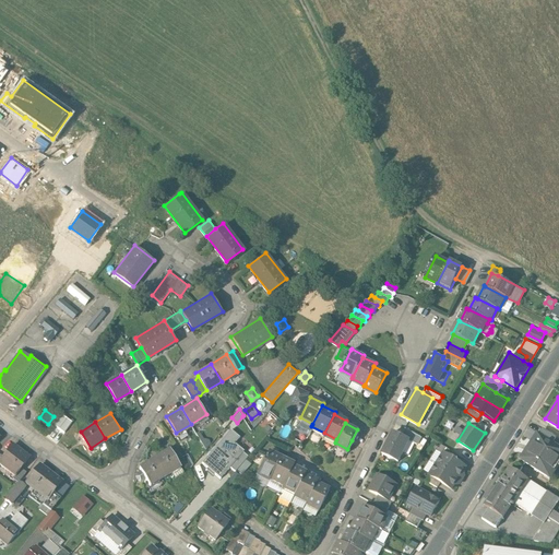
[(405,426),(401,434),(409,439),(418,444),(423,436),(405,426)]
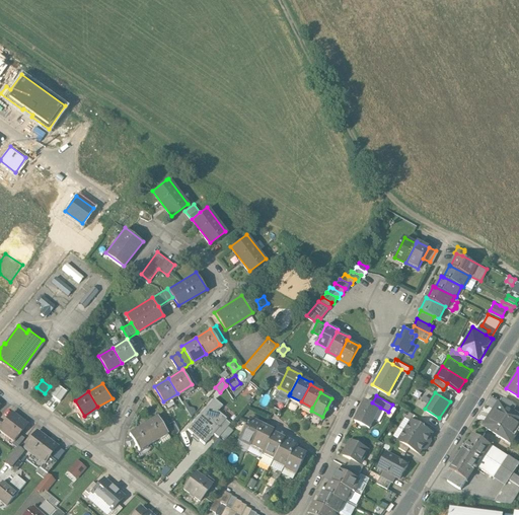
[(500,400),(498,398),(493,407),(495,409),(485,425),(487,427),(497,433),(506,418),(518,426),(518,406),(503,395),(500,400)]
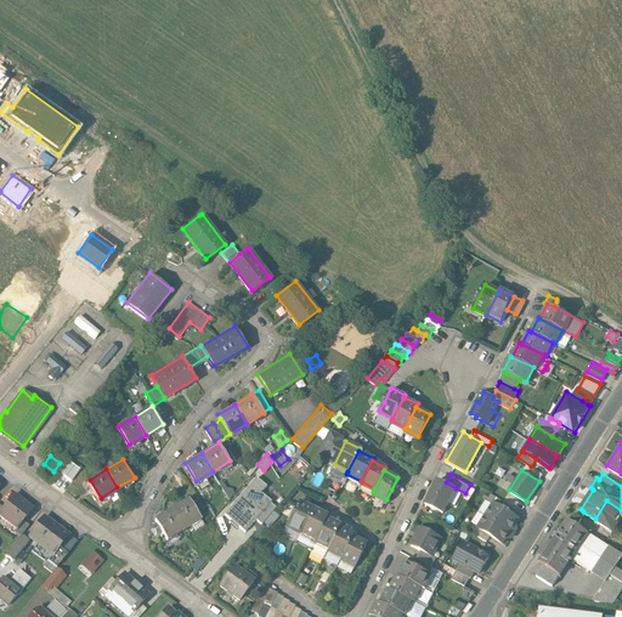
[(266,484),(255,475),(225,511),(231,518),(230,519),(237,526),(238,524),(246,530),(255,518),(270,501),(271,499),(260,490),(266,484)]
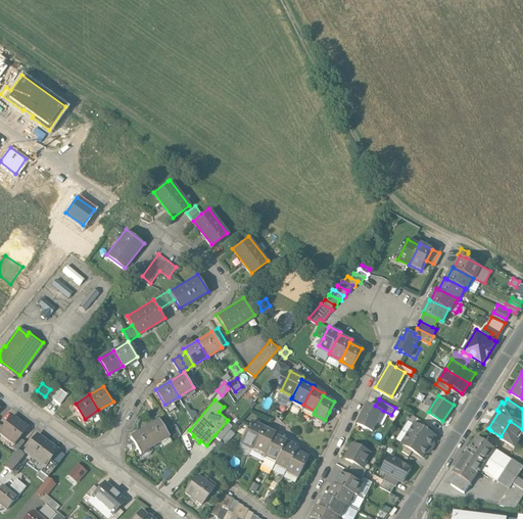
[(190,408),(186,402),(183,403),(192,418),(197,412),(195,409),(191,408),(190,408)]
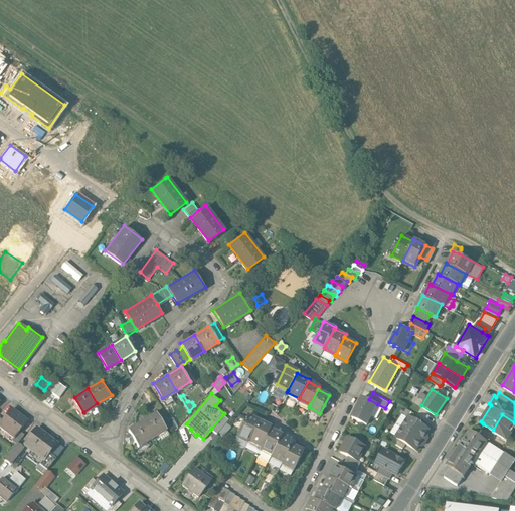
[(369,399),(362,396),(352,415),(367,423),(377,404),(369,399)]
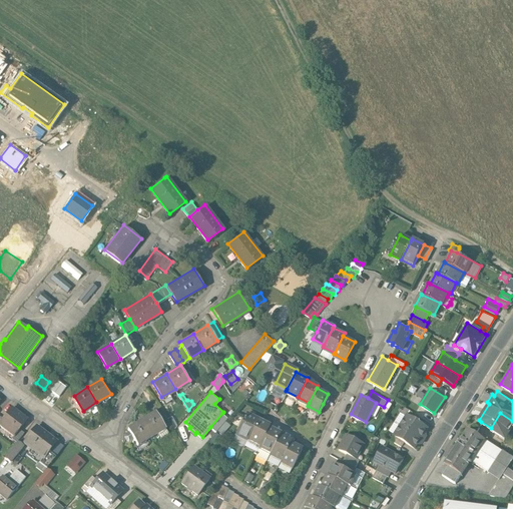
[(27,417),(12,406),(0,420),(0,424),(14,435),(27,417)]
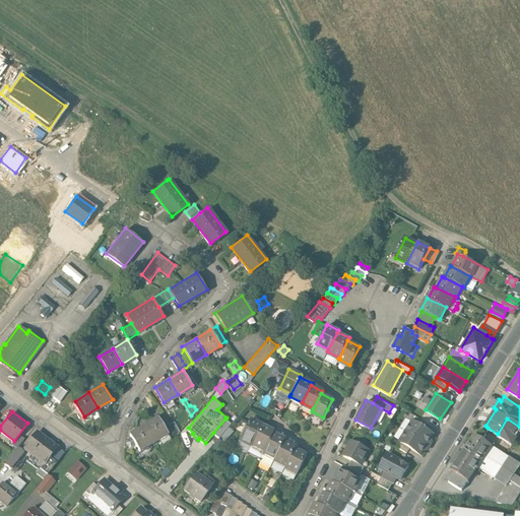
[(426,421),(411,411),(408,416),(412,420),(423,426),(426,421)]
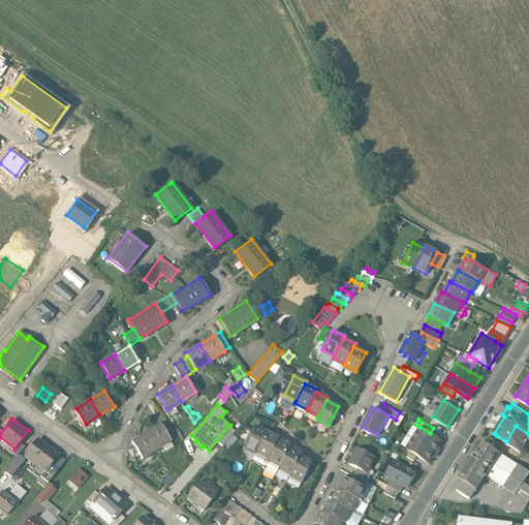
[(160,423),(146,431),(155,448),(169,439),(160,423)]
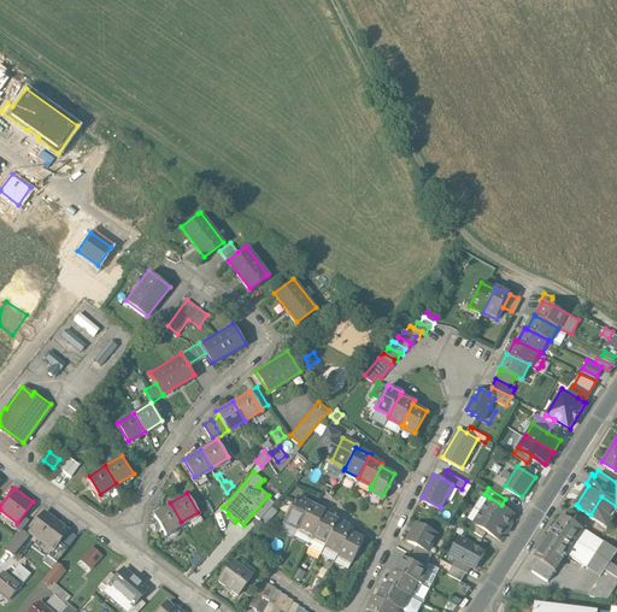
[(310,502),(297,495),(285,519),(299,527),(310,502)]
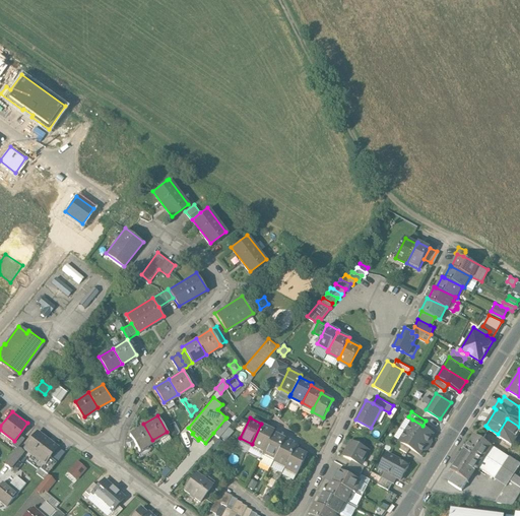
[(230,422),(225,418),(213,433),(217,436),(230,422)]
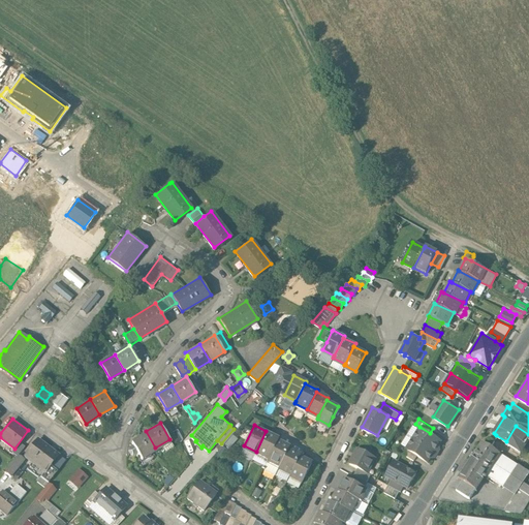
[(516,426),(506,441),(522,451),(526,445),(523,443),(528,434),(516,426)]
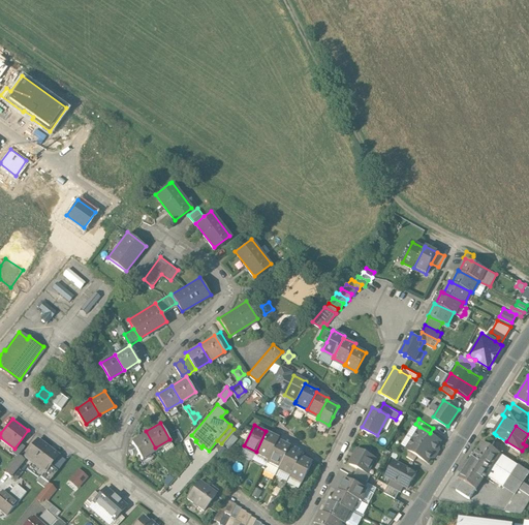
[(430,433),(419,427),(413,437),(434,451),(440,440),(430,433)]
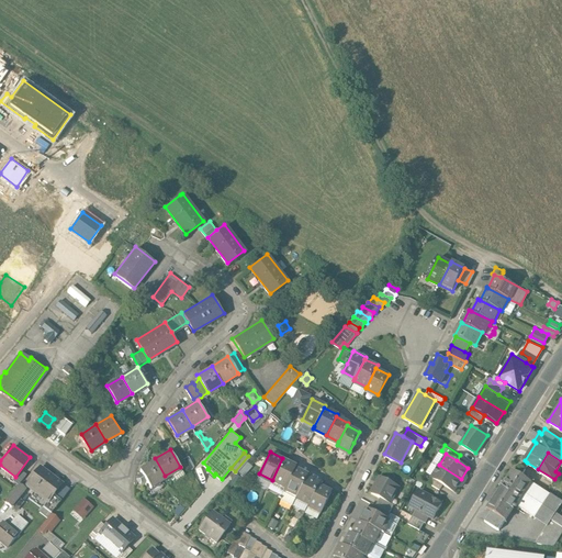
[(188,455),(183,457),(191,468),(194,464),(188,455)]
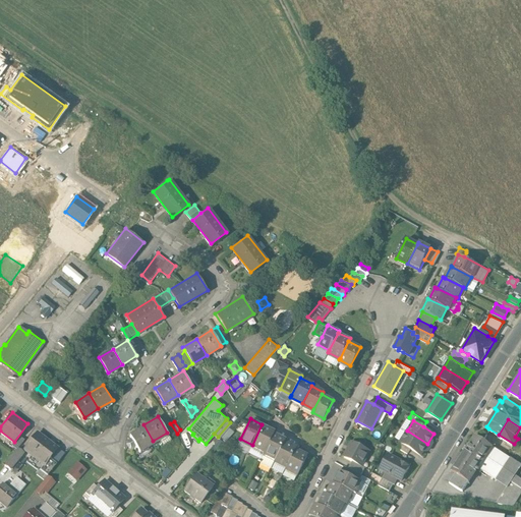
[(143,424),(129,434),(138,450),(153,441),(143,424)]
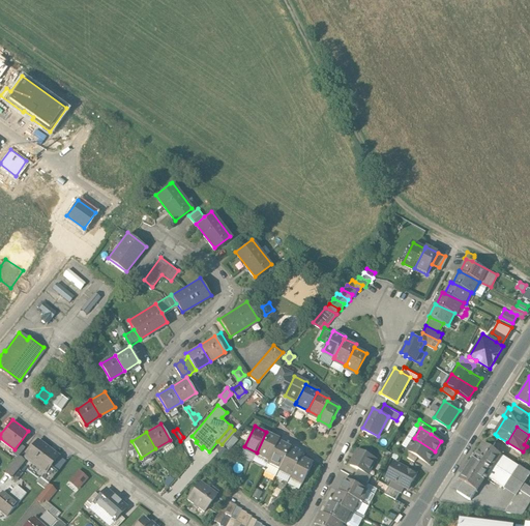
[(278,438),(266,432),(257,453),(268,458),(277,440),(278,438)]
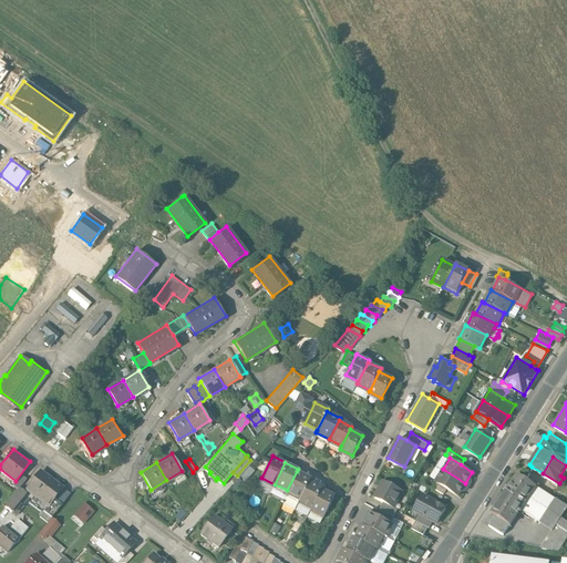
[(62,485),(40,469),(27,487),(48,503),(62,485)]
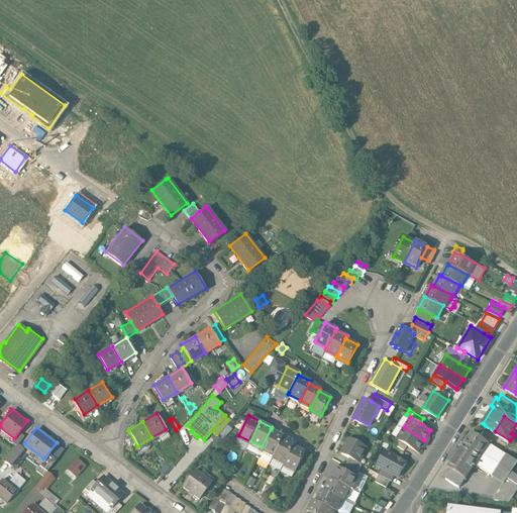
[(424,440),(404,427),(398,437),(407,443),(418,450),(424,440)]
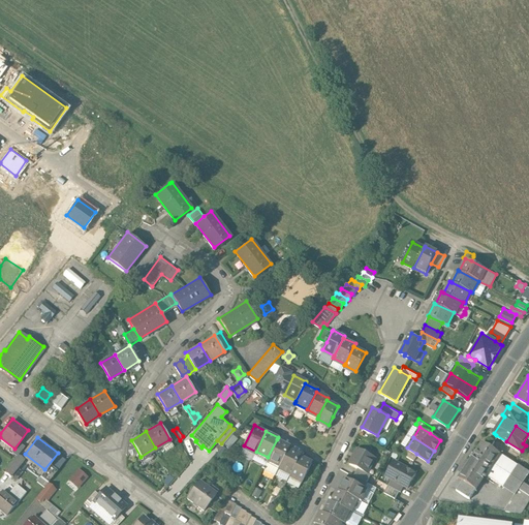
[(288,445),(277,439),(268,457),(279,463),(287,448),(288,445)]
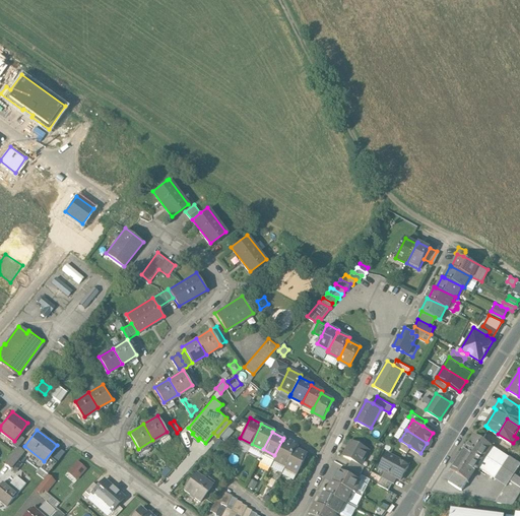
[(481,440),(472,434),(450,468),(454,470),(448,479),(461,489),(476,465),(481,458),(490,445),(481,440)]
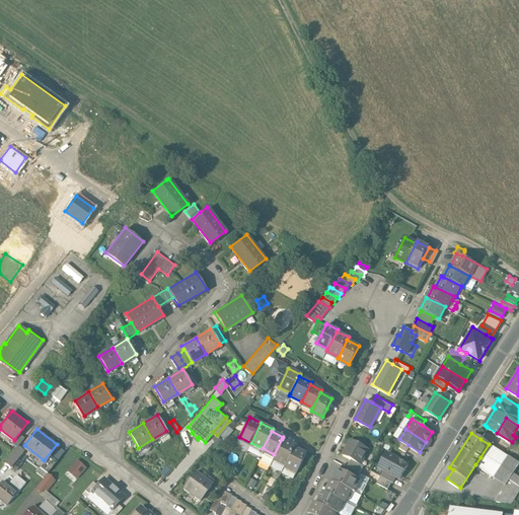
[(221,438),(217,435),(208,446),(212,449),(221,438)]
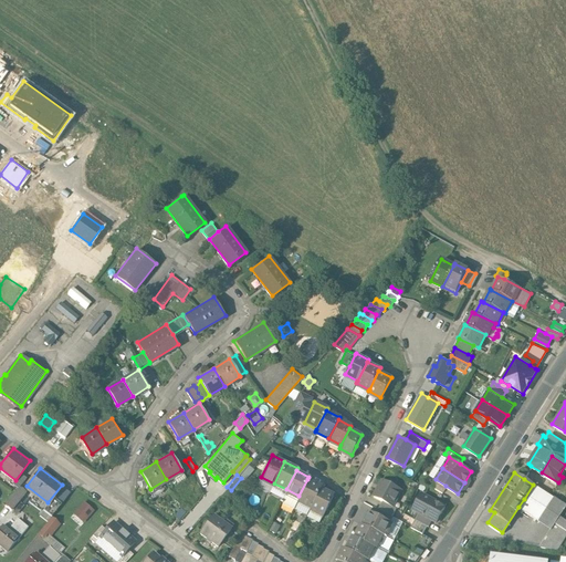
[(402,488),(381,477),(373,493),(384,499),(394,505),(402,488)]
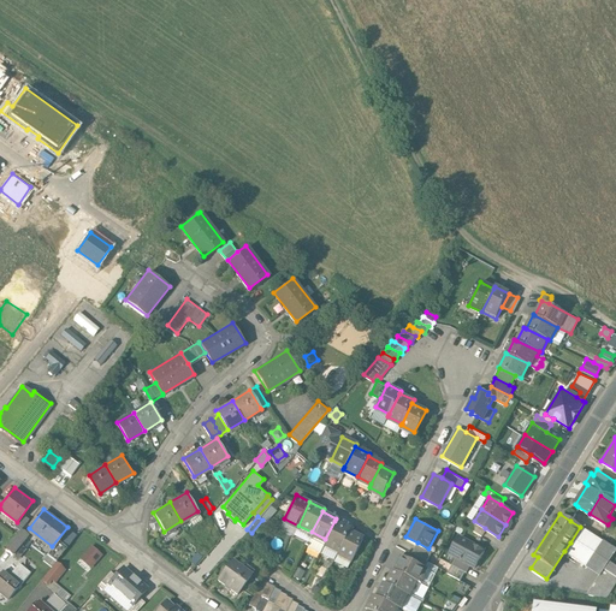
[(349,528),(335,521),(325,539),(324,541),(338,549),(348,531),(349,528)]
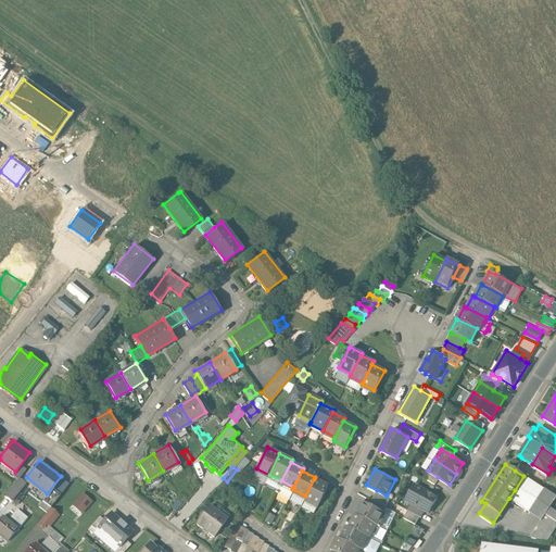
[(438,477),(428,471),(424,476),(434,483),(438,477)]
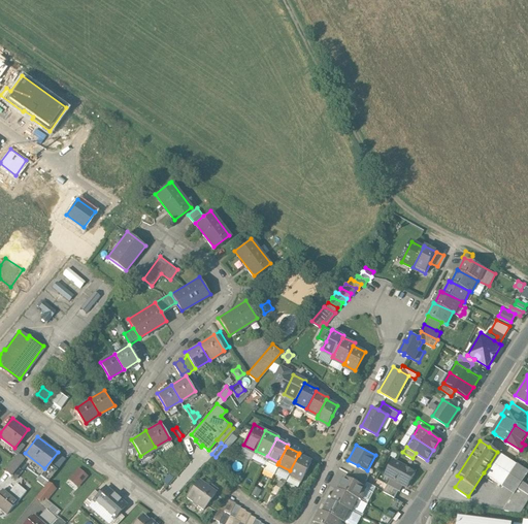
[(484,472),(503,485),(517,464),(497,452),(489,465),(484,472)]
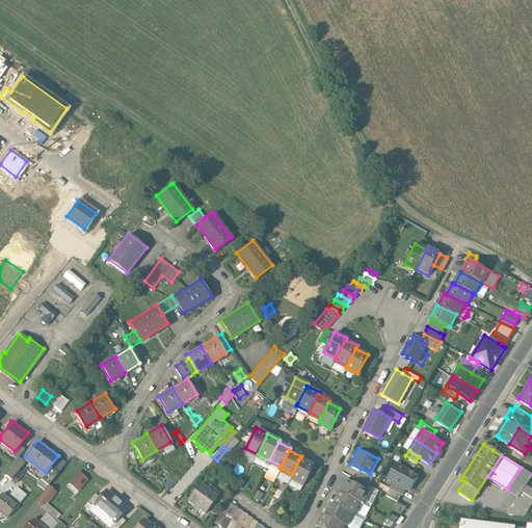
[(27,464),(19,457),(8,471),(17,477),(27,464)]
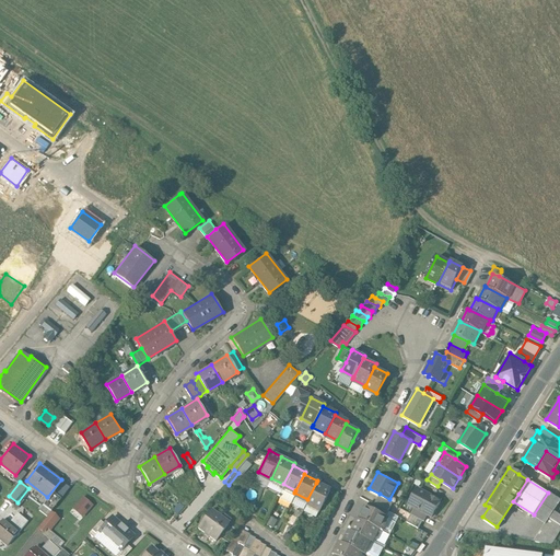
[(307,499),(303,508),(308,510),(315,513),(328,488),(316,483),(307,499)]
